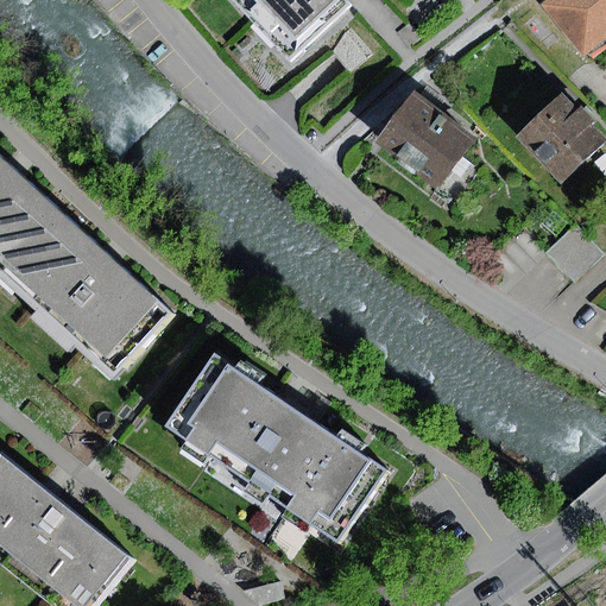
[(234,0),(291,62),(352,7),(345,0),(234,0)]
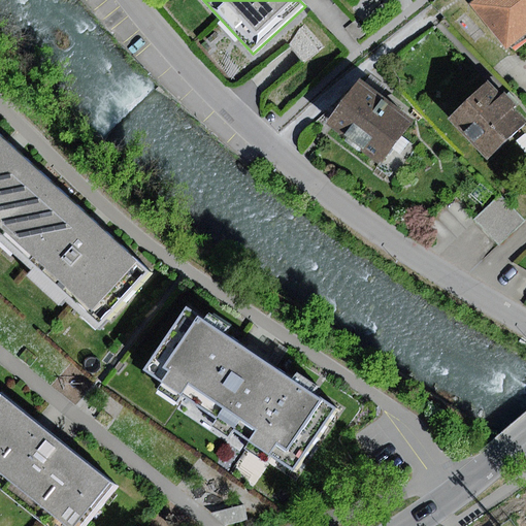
[(503,46),(525,28),(525,0),(470,0),(468,2),(503,46)]
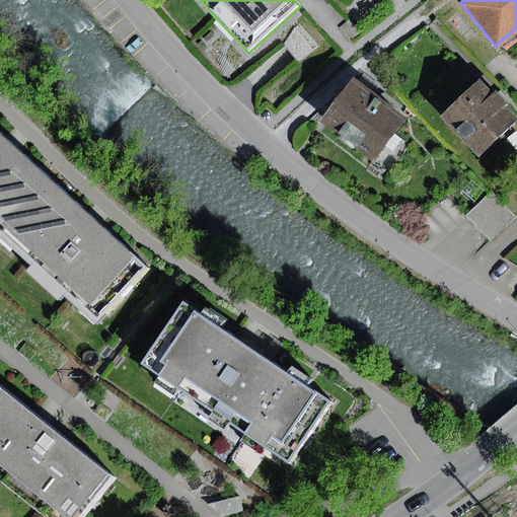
[(349,18),(338,27),(348,39),(359,30),(349,18)]
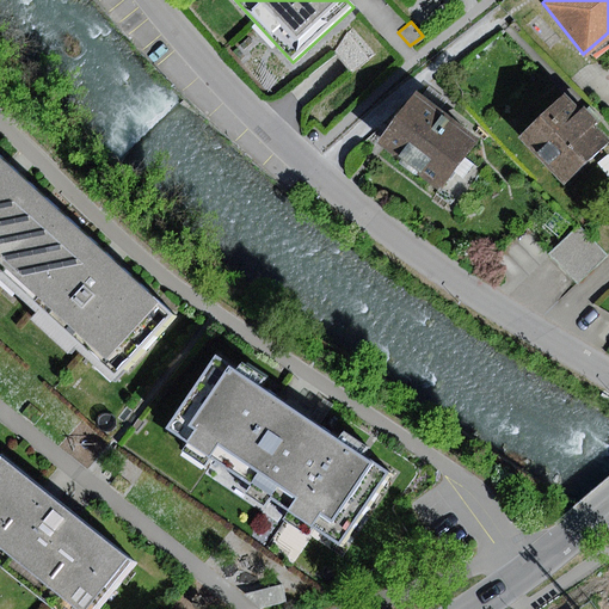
[(414,94),(377,142),(438,189),(474,141),(414,94)]
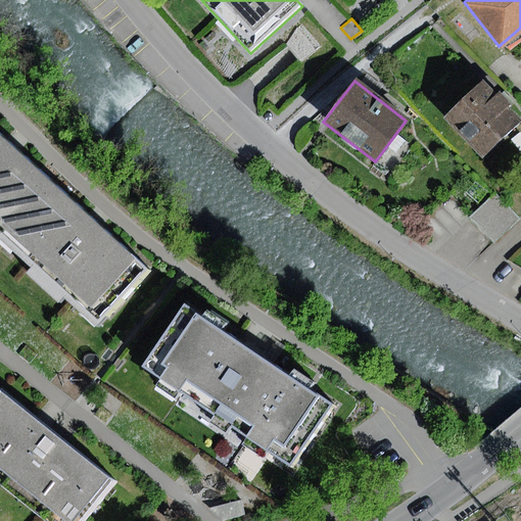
[(479,82),(444,115),(482,153),(516,120),(505,108),(511,102),(498,89),(492,95),(479,82)]
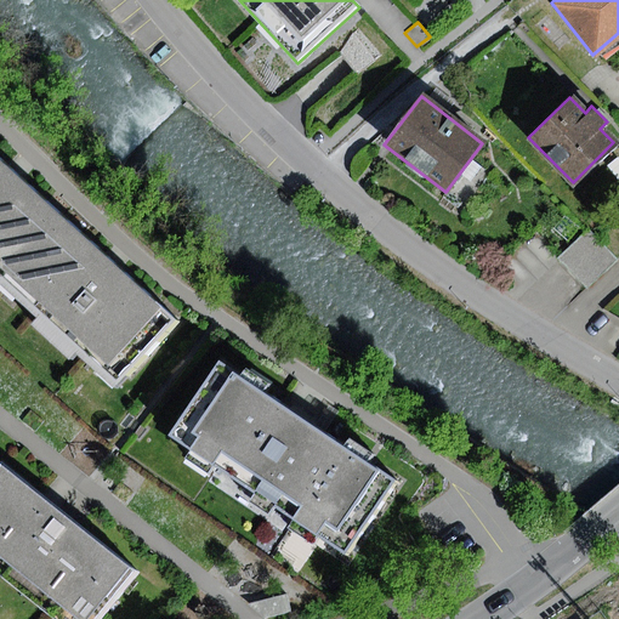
[(618,159),(617,155),(607,164),(618,180),(618,159)]
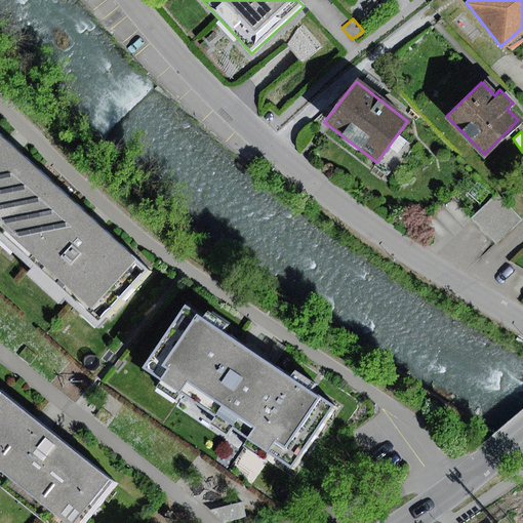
[(0,233),(9,241),(57,188),(16,151),(0,135),(0,233)]
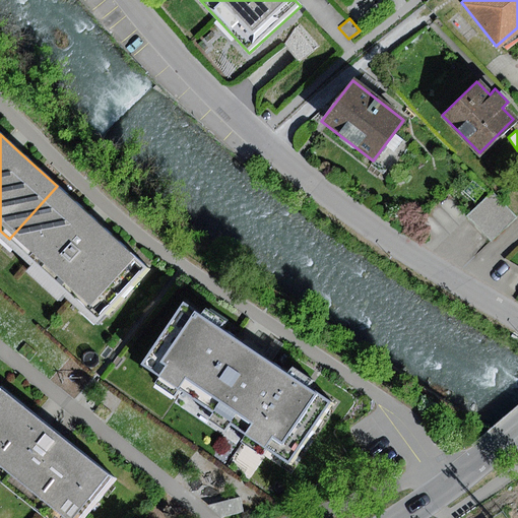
[(98,222),(57,186),(9,239),(101,322),(149,269),(98,222)]
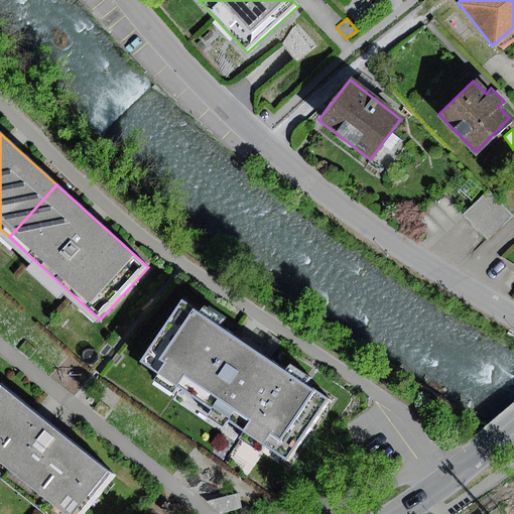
[(487,189),(462,215),(485,239),(511,214),(487,189)]
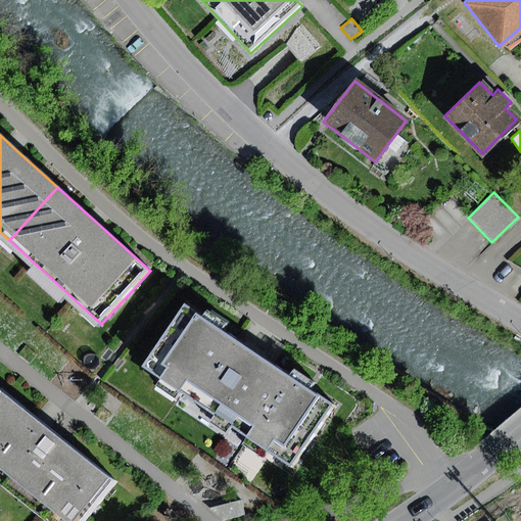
[(254,348),(187,303),(145,367),(295,467),(337,405),(254,348)]
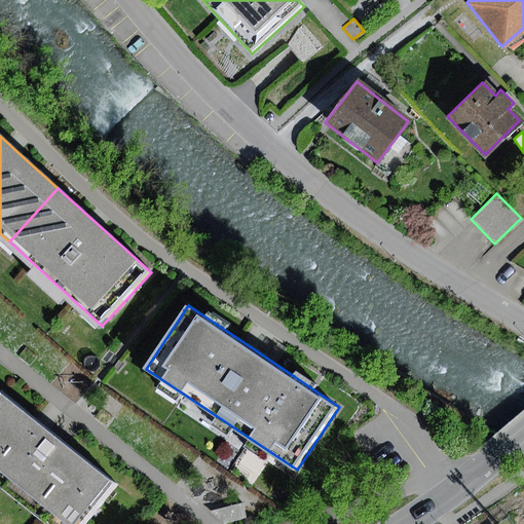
[(277,341),(266,358),(274,363),(286,346),(277,341)]
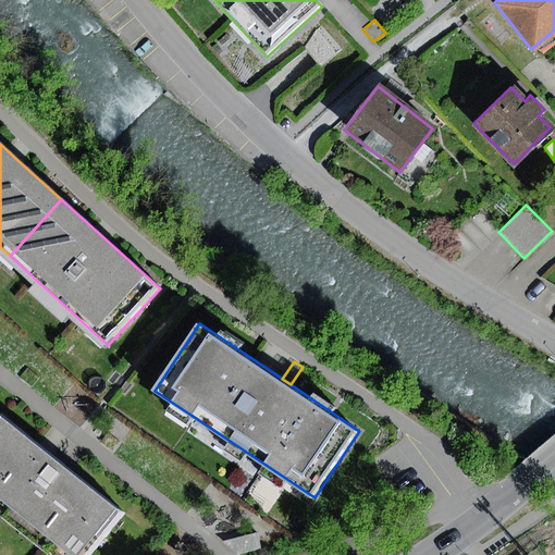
[(81,554),(116,509),(0,418),(0,515),(50,554),(81,554)]
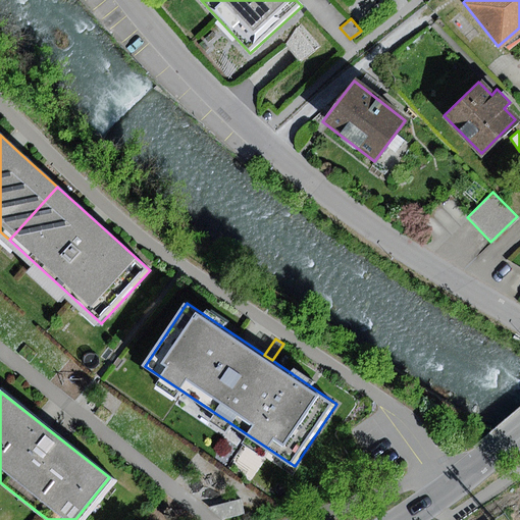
[(239,498),(217,504),(221,518),(243,512),(239,498)]
